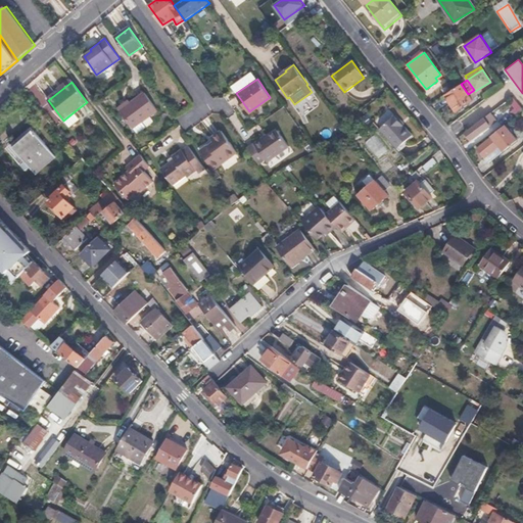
[(461,84),(459,86),(445,95),(456,110),(472,100),(468,94),(461,84)]
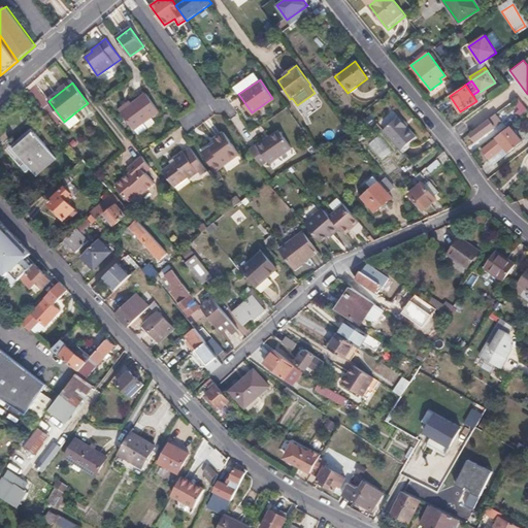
[(159,111),(145,94),(121,111),(133,130),(159,111)]
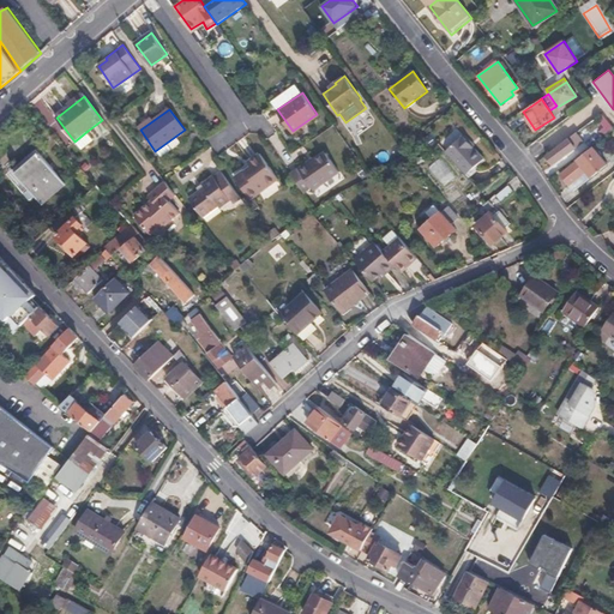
[(597,116),(609,133),(613,130),(613,127),(602,114),(597,116)]
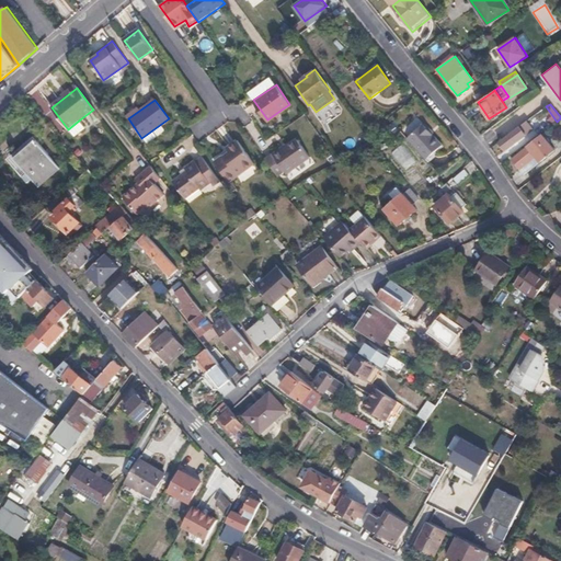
[(80,119),(68,129),(75,137),(87,128),(80,119)]
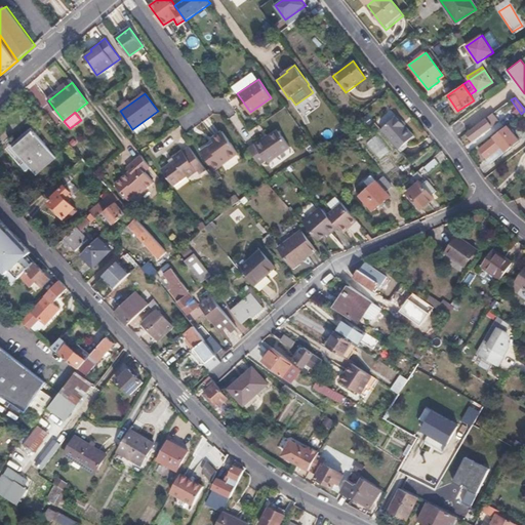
[(493,113),(467,132),(473,142),(499,122),(493,113)]
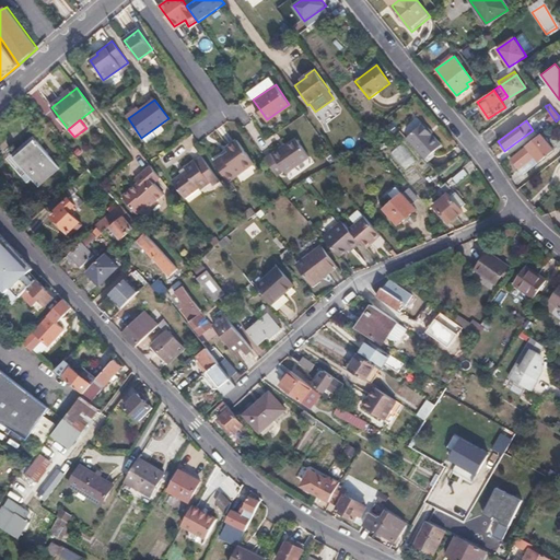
[(423,123),(406,138),(423,159),(441,143),(423,123)]
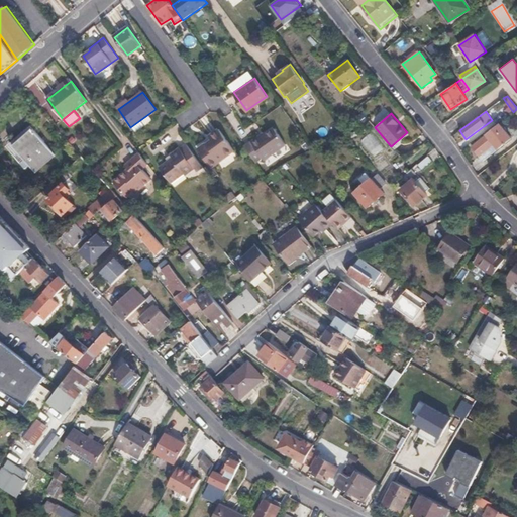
[(244,145),(255,161),(262,156),(264,159),(285,144),(273,125),(244,145)]
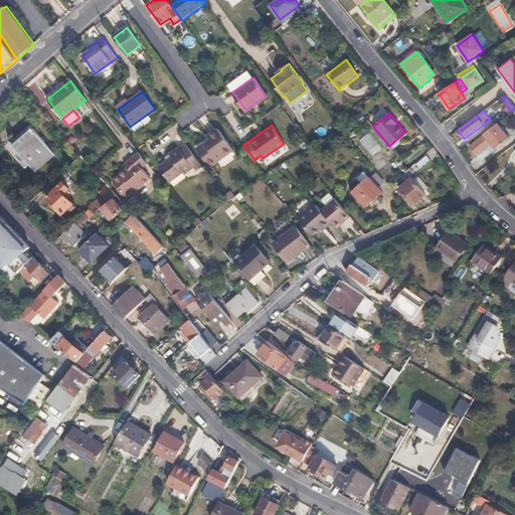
[(509,138),(498,125),(470,147),(476,155),(493,143),(496,148),(509,138)]
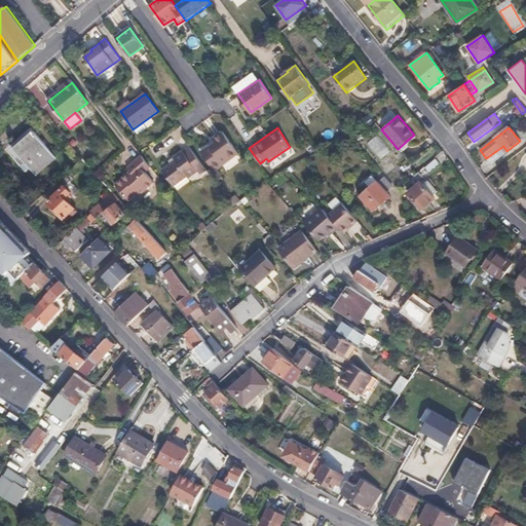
[(54,157),(29,128),(6,149),(27,171),(30,167),(36,174),(54,157)]
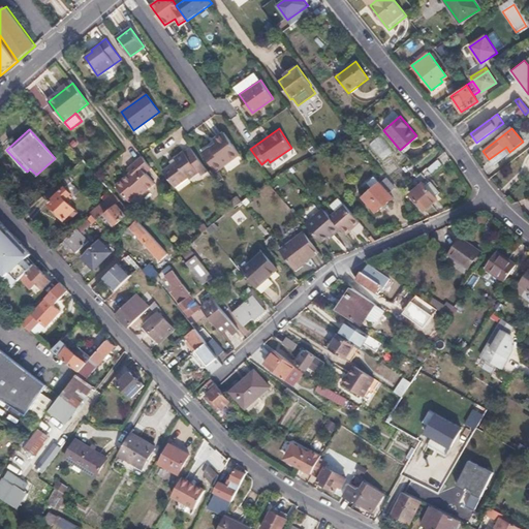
[(240,154),(223,132),(213,138),(216,143),(201,153),(215,172),(240,154)]
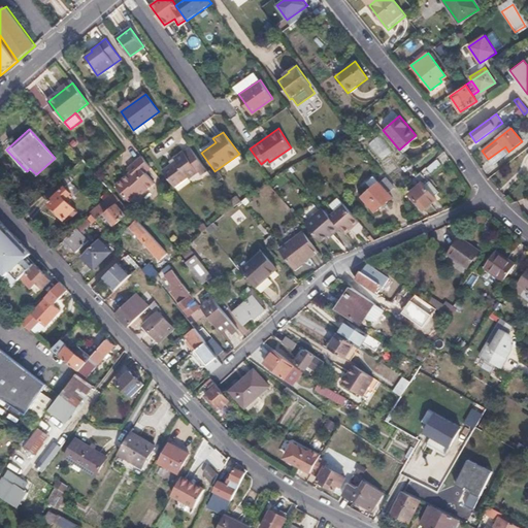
[(382,160),(393,152),(380,135),(369,143),(382,160)]
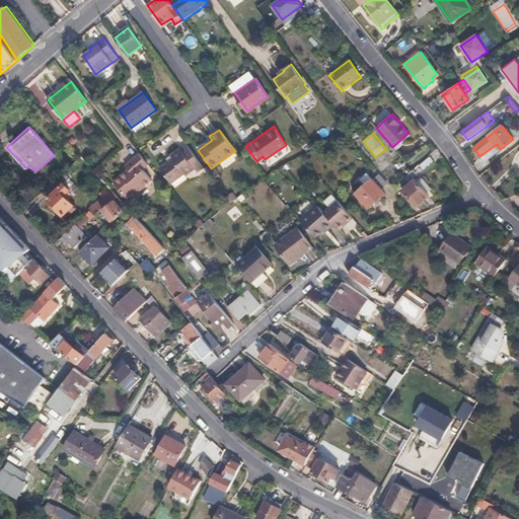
[(497,144),(479,156),(485,162),(500,149),(497,144)]
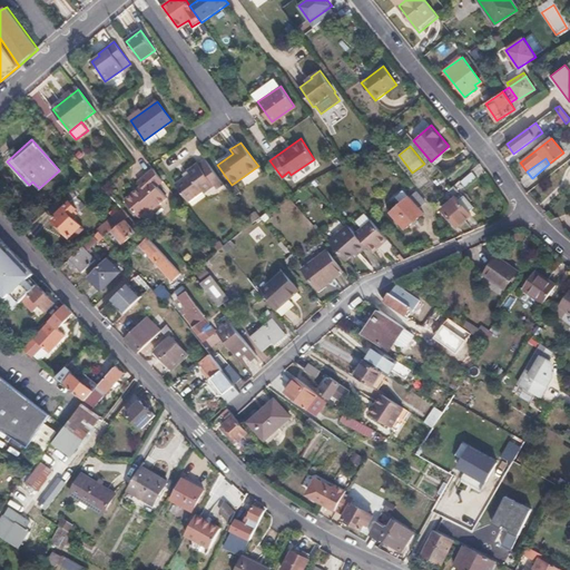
[(204,193),(219,180),(205,159),(199,164),(198,163),(187,169),(190,173),(175,184),(189,203),(203,192),(204,193)]
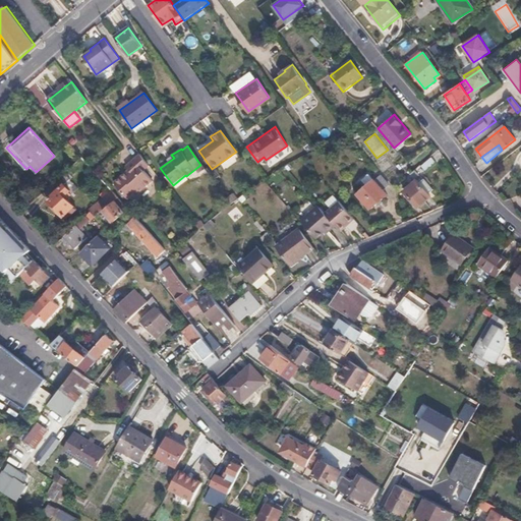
[(143,170),(150,166),(140,155),(126,166),(130,172),(123,177),(121,174),(113,181),(126,199),(135,192),(136,194),(153,182),(143,170)]
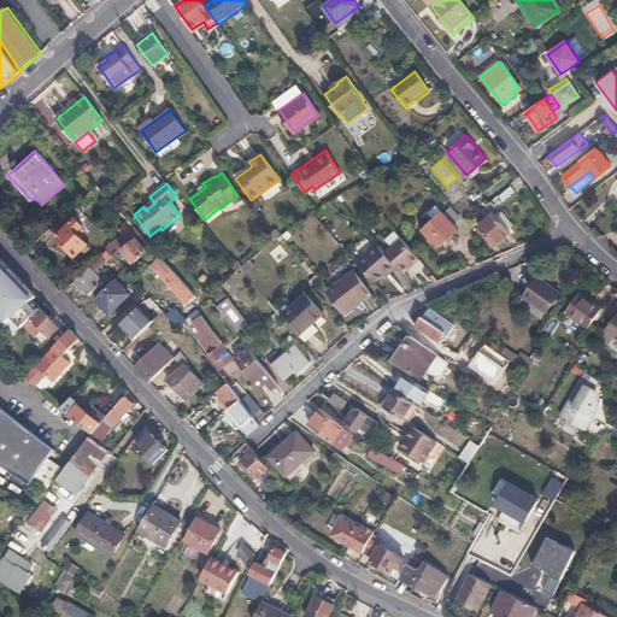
[(506,188),(494,198),(500,204),(511,194),(506,188)]
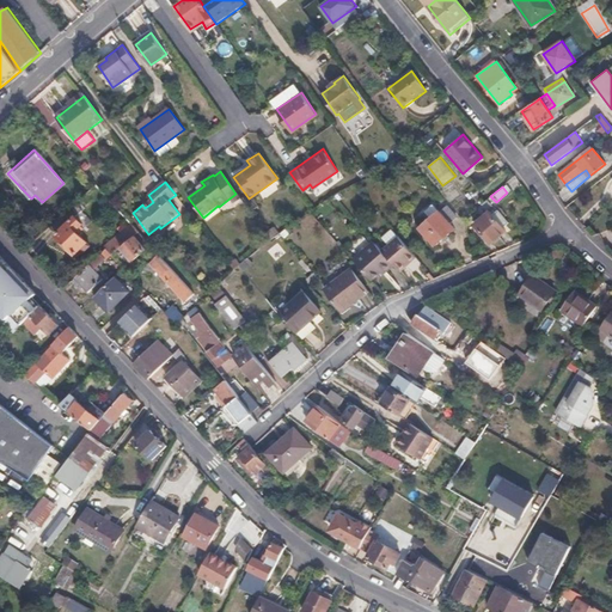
[(458,218),(447,206),(440,213),(439,212),(432,218),(420,228),(434,246),(456,230),(451,225),(458,218)]
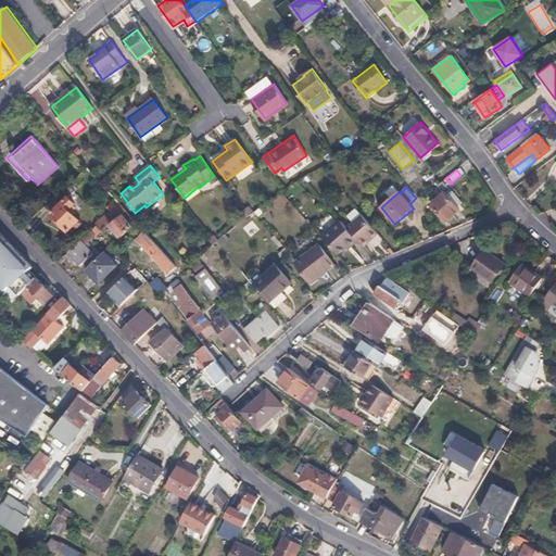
[(76,203),(64,189),(46,205),(67,230),(80,219),(72,211),(76,207),(74,204),(76,203)]
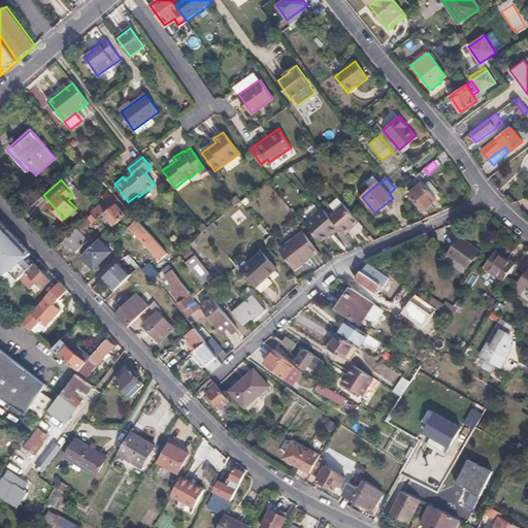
[(367,182),(356,190),(362,197),(372,188),(367,182)]
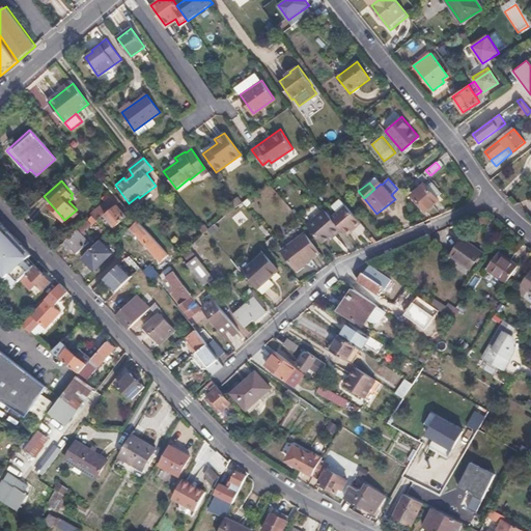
[(429,188),(425,184),(412,195),(425,212),(440,199),(436,195),(429,188)]
